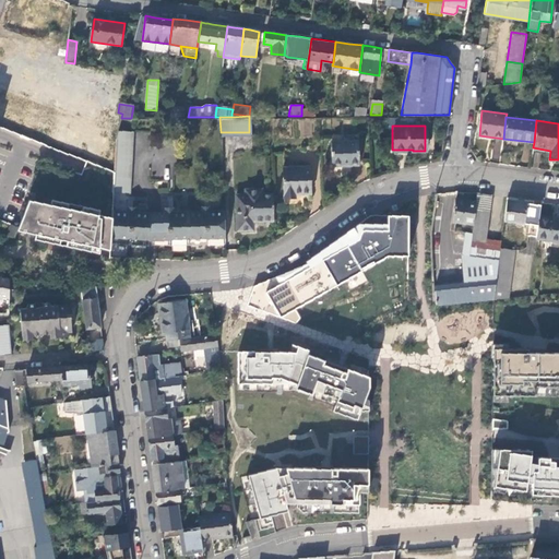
[(134,130),(119,129),(117,138),(115,173),(114,191),(129,192),(134,130)]
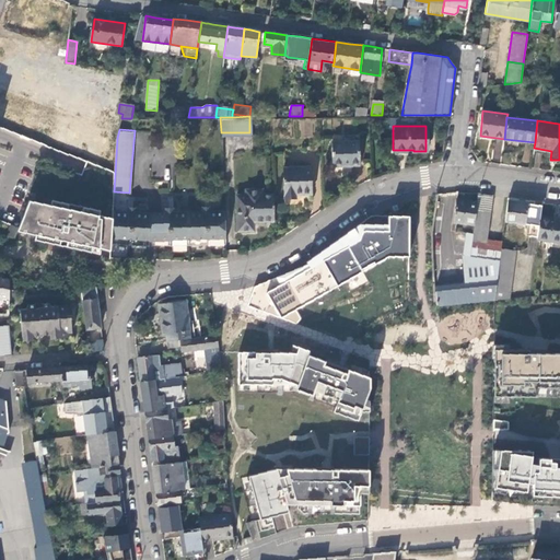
[(492,151),(500,153),(503,141),(497,139),(492,151)]
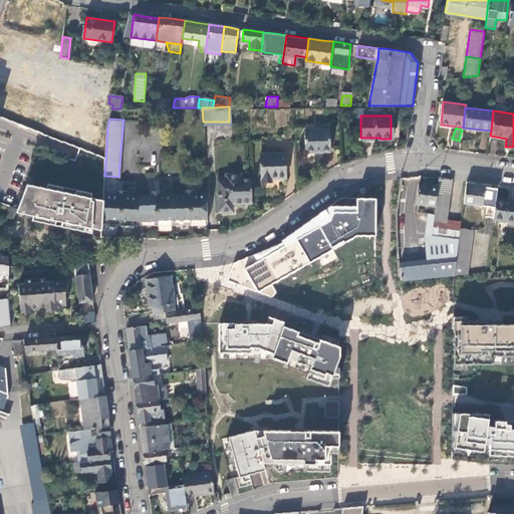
[(304,130),(306,153),(330,151),(329,129),(304,130)]
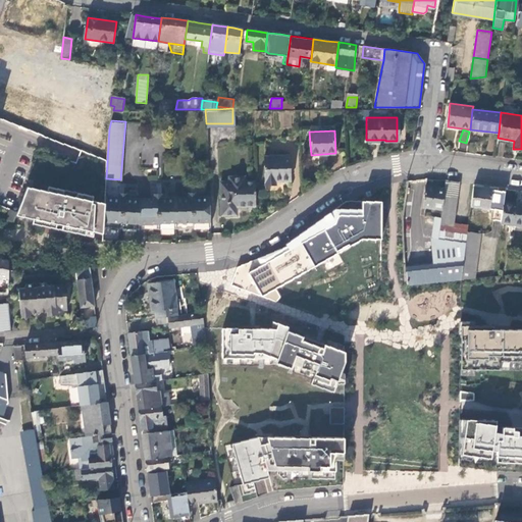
[(264,155),(266,184),(277,183),(277,180),(291,179),(290,153),(264,155)]
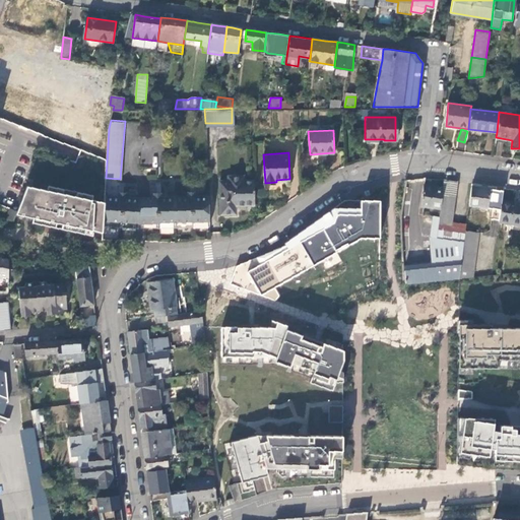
[(255,205),(254,178),(237,179),(237,175),(230,176),(230,180),(220,180),(221,213),(236,213),(235,206),(255,205)]
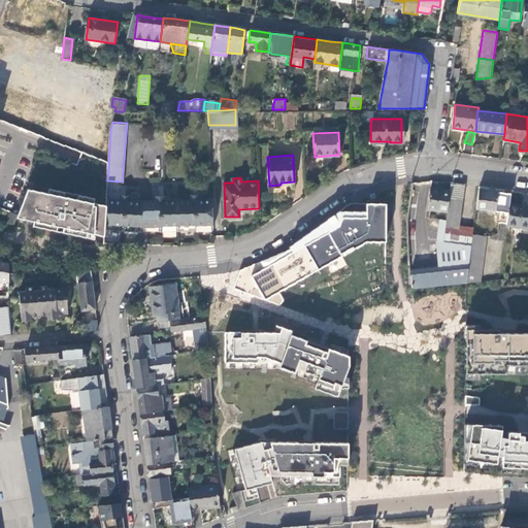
[(464,185),(451,183),(450,190),(448,211),(447,220),(443,241),(471,244),(472,234),(473,230),(459,228),(464,185)]
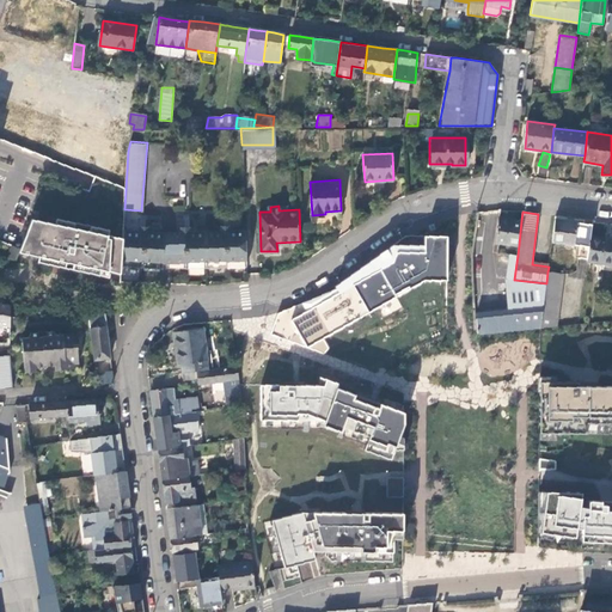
[(521,220),(500,218),(496,243),(499,243),(519,245),(521,220)]
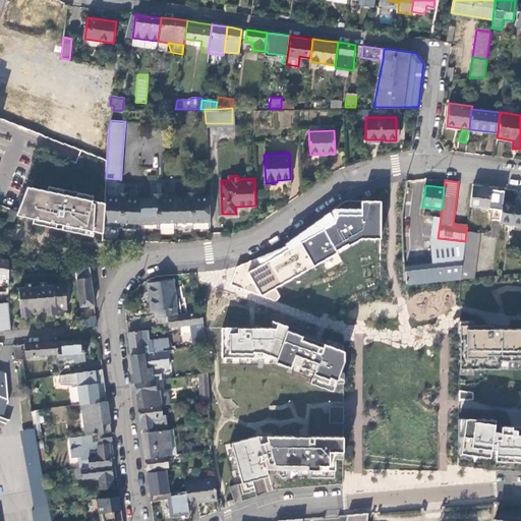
[(104,225),(105,203),(93,200),(94,195),(78,192),(77,197),(63,195),(64,189),(49,186),(48,191),(32,188),(30,198),(38,200),(37,206),(36,206),(36,207),(37,208),(35,219),(42,220),(41,225),(56,228),(57,223),(63,224),(71,226),(70,231),(85,234),(85,233),(87,229),(95,231),(103,233),(104,225)]
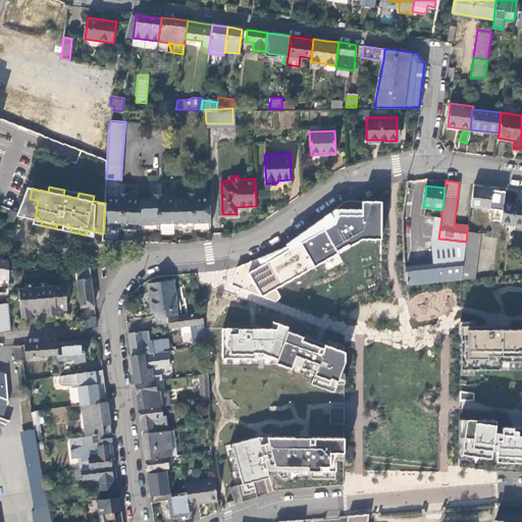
[(105,203),(104,225),(121,226),(140,227),(158,227),(176,226),(194,226),(211,225),(210,195),(196,196),(196,198),(189,198),(189,196),(178,196),(178,187),(171,187),(171,196),(161,197),(161,199),(155,199),(155,197),(151,197),(141,197),(126,196),(126,199),(119,198),(120,196),(105,195),(105,203)]
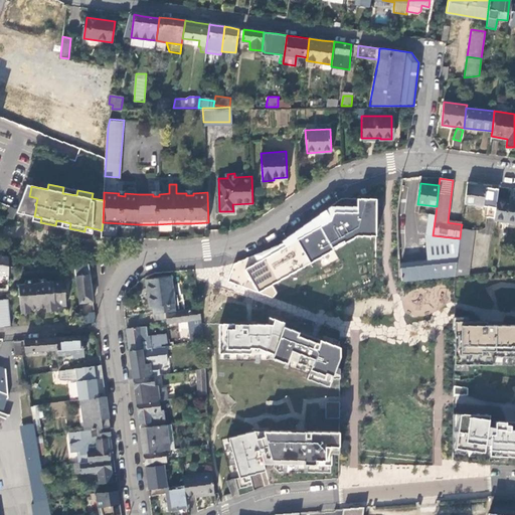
[(492,187),(467,184),(465,203),(464,203),(488,206),(492,187)]
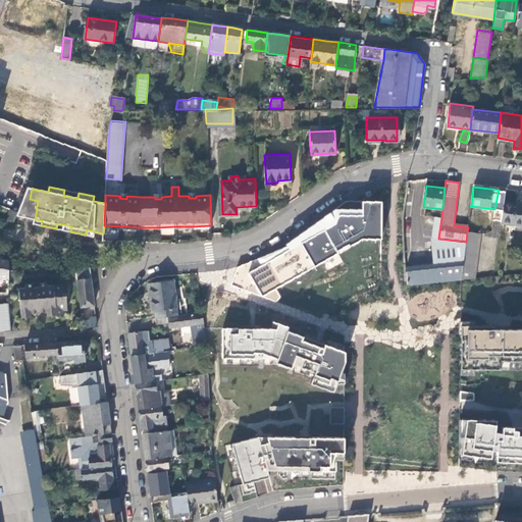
[(30,199),(32,189),(28,188),(17,213),(16,215),(35,219),(37,208),(36,207),(36,206),(37,206),(38,201),(30,199)]
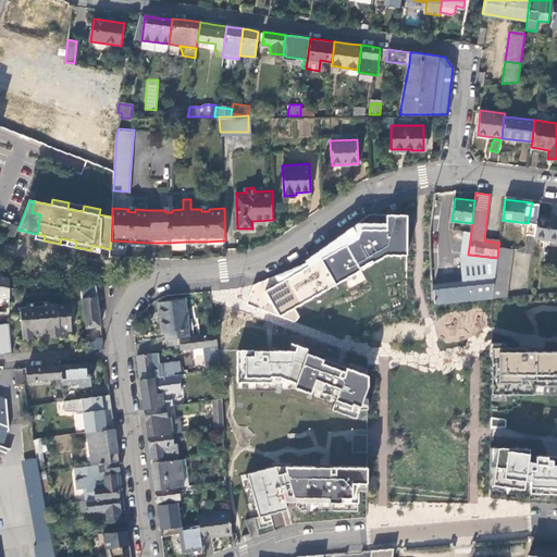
[(539,203),(532,202),(528,223),(525,234),(534,235),(537,215),(539,203)]
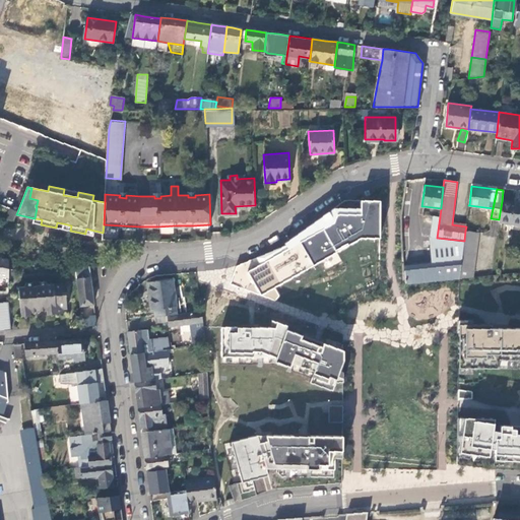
[(230,284),(275,301),(279,296),(274,287),(361,238),(380,238),(380,201),(362,200),(361,209),(334,208),(285,244),(286,246),(237,266),(230,284)]
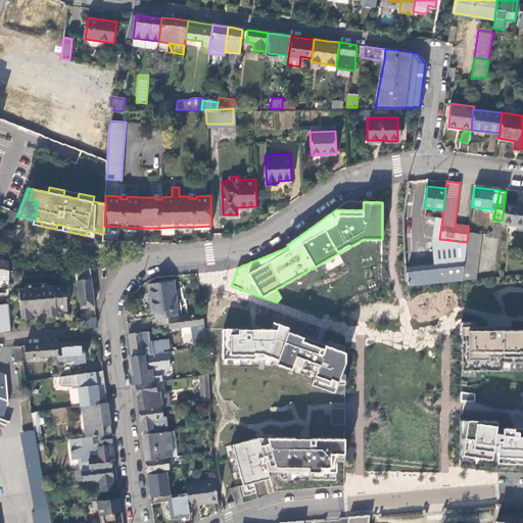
[(502,221),(502,223),(522,226),(522,204),(505,202),(502,221)]
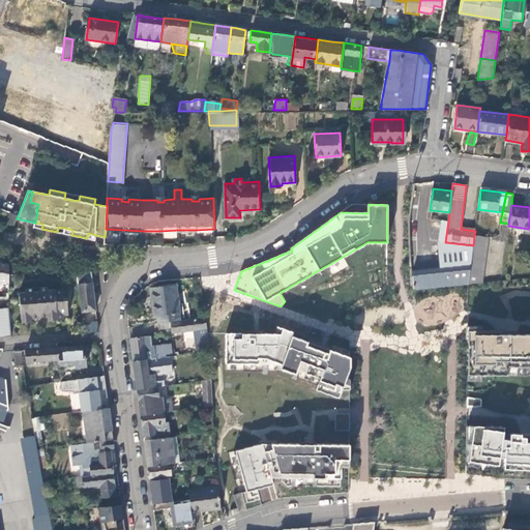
[(8,226),(13,227),(17,218),(18,216),(12,214),(8,226)]
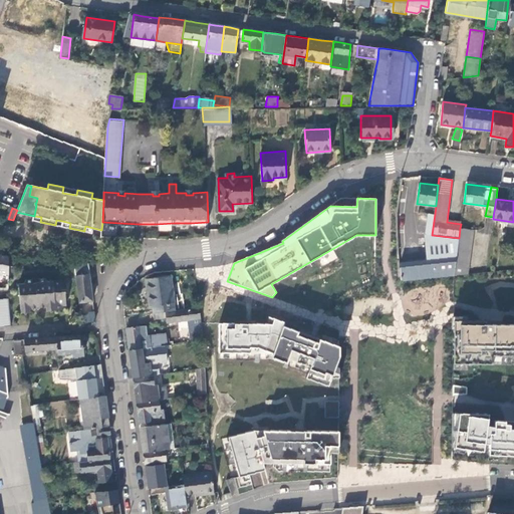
[(435,214),(428,214),(425,235),(432,235),(435,214)]
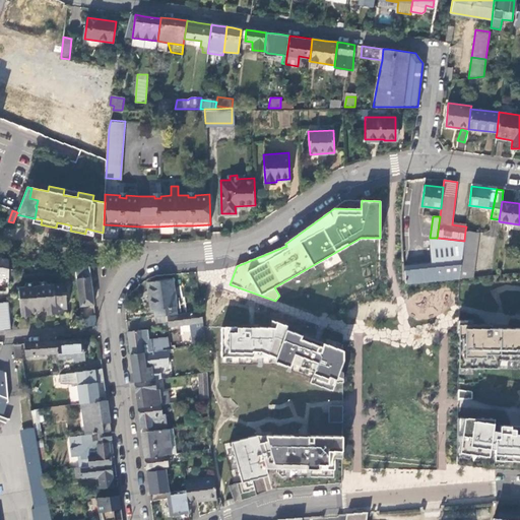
[(107,237),(117,238),(118,231),(108,230),(107,237)]
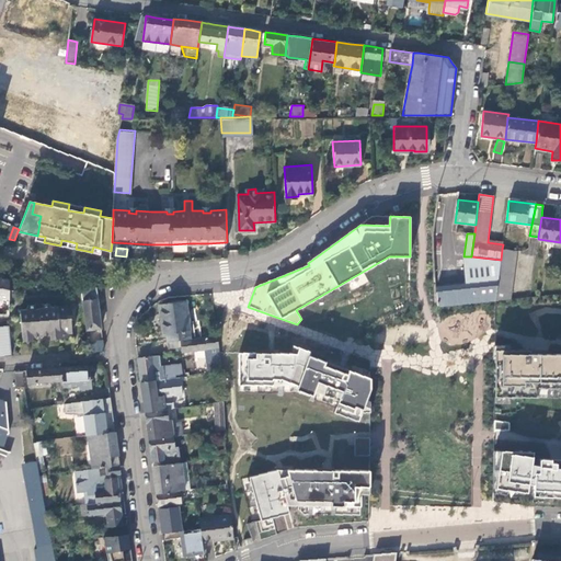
[(502,249),(501,260),(495,300),(510,298),(516,250),(502,249)]
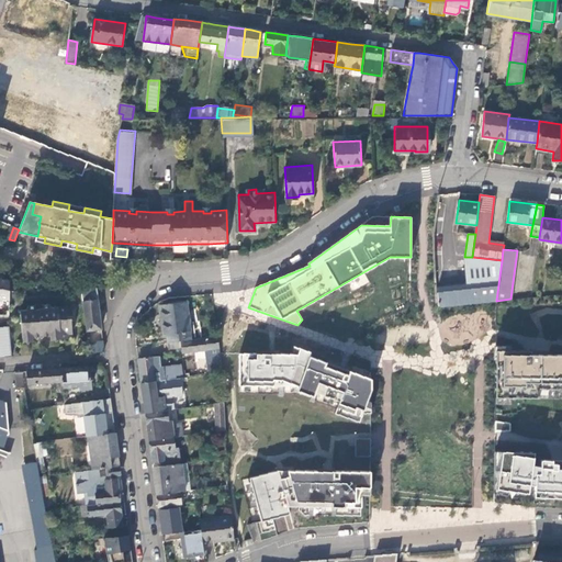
[(502,260),(472,257),(464,257),(468,284),(437,288),(438,307),(496,301),(502,260)]
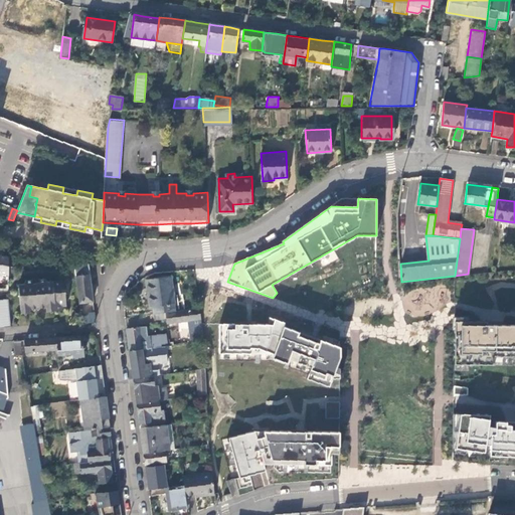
[(0,273),(9,275),(9,256),(0,254),(0,273)]
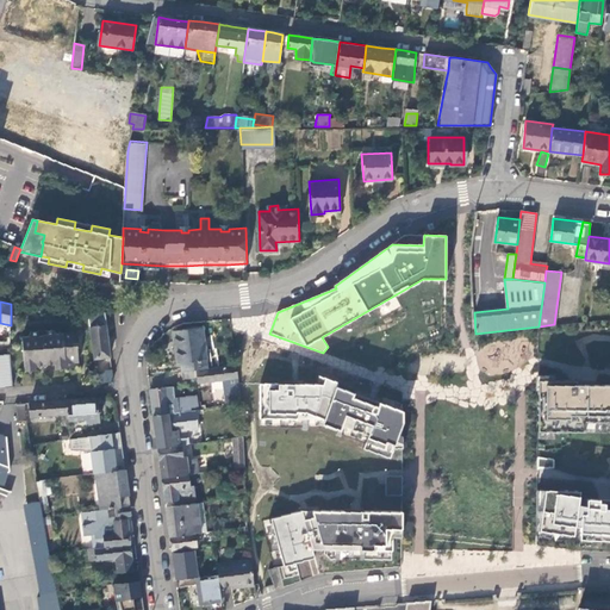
[(98,359),(110,358),(105,325),(106,325),(105,312),(88,315),(95,365),(99,363),(98,359)]
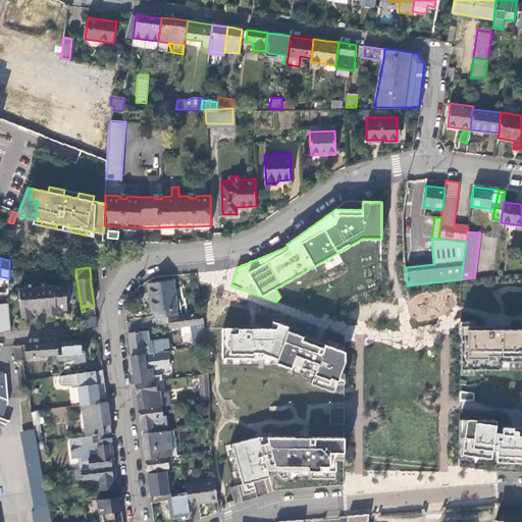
[(154,311),(155,318),(168,317),(176,315),(172,280),(148,283),(151,311),(154,311)]
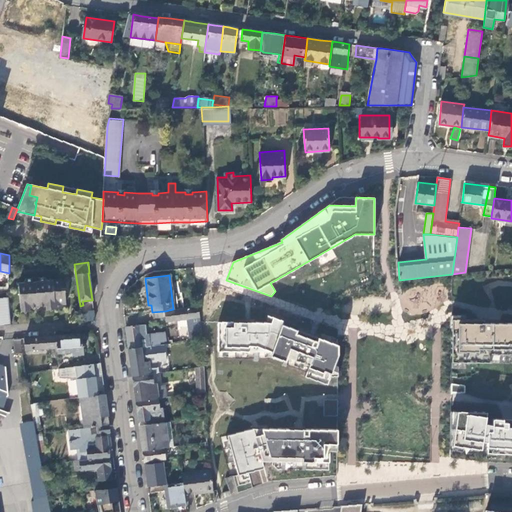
[(19,284),(21,307),(30,307),(47,305),(64,304),(67,304),(65,279),(48,281),(45,277),(26,279),(25,283),(19,284)]
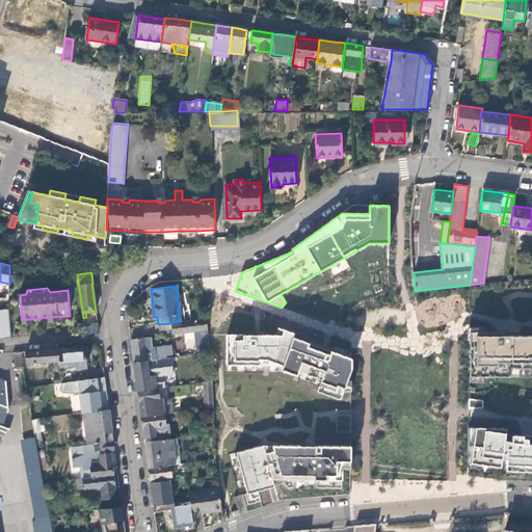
[(0,310),(0,339),(11,338),(8,310),(0,310)]
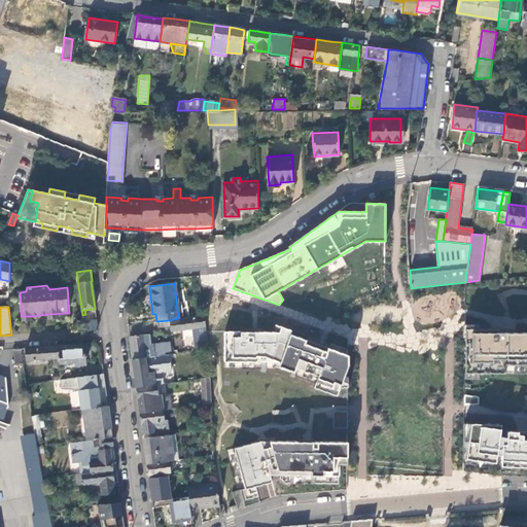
[(194,347),(207,345),(204,315),(178,318),(170,320),(171,328),(171,331),(183,329),(192,328),(195,341),(192,341),(194,347)]
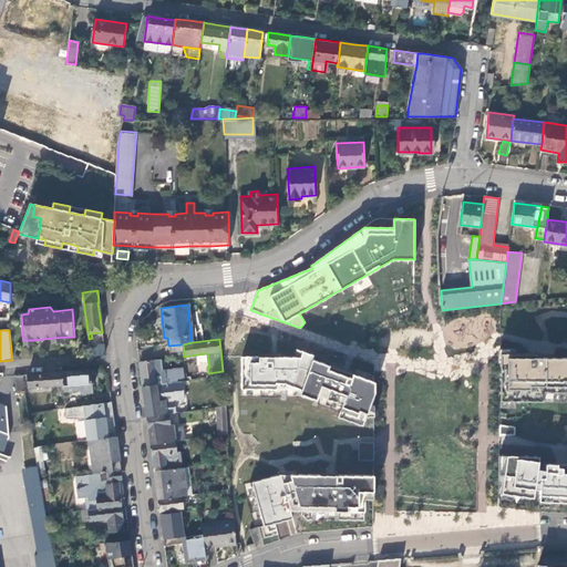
[(183,344),(168,346),(171,356),(184,353),(183,344)]
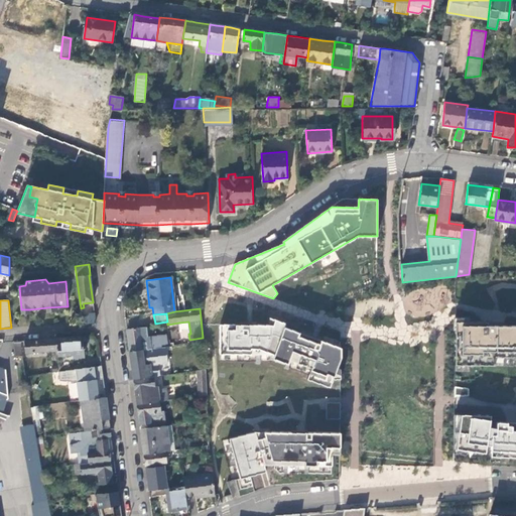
[(83,324),(97,321),(96,314),(82,316),(83,324)]
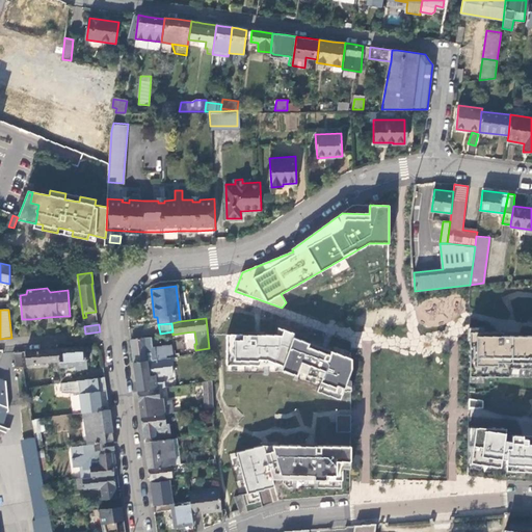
[(531,330),(469,330),(469,334),(468,375),(531,376),(531,434),(507,433),(507,427),(467,427),(467,476),(506,481),(531,481),(531,330)]
